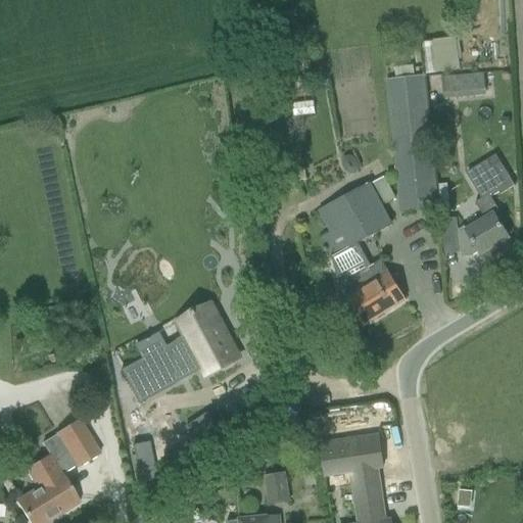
[(422,43),(427,76),(460,70),(457,43),(432,45),(432,43),(422,43)]
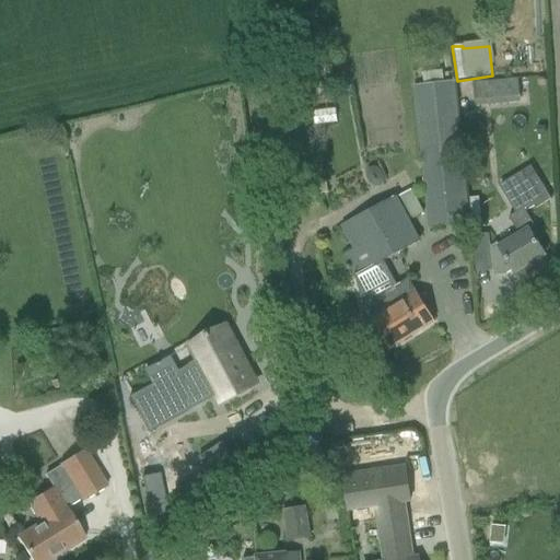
[(476,100),(521,98),(520,78),(476,80),(476,100)]
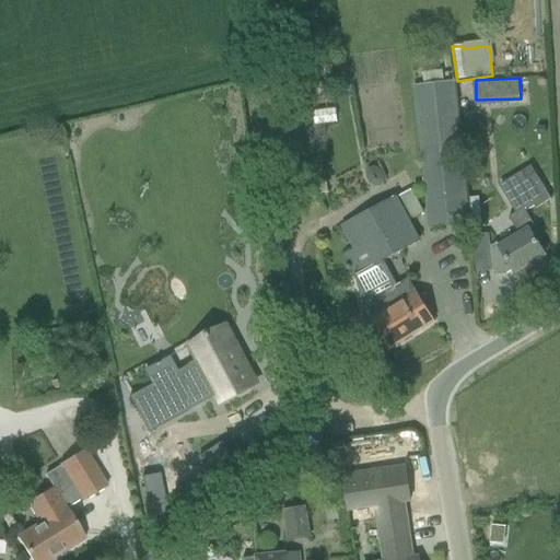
[(415,86),(430,226),(469,222),(468,209),(466,195),(466,188),(464,174),(454,82),(415,86)]
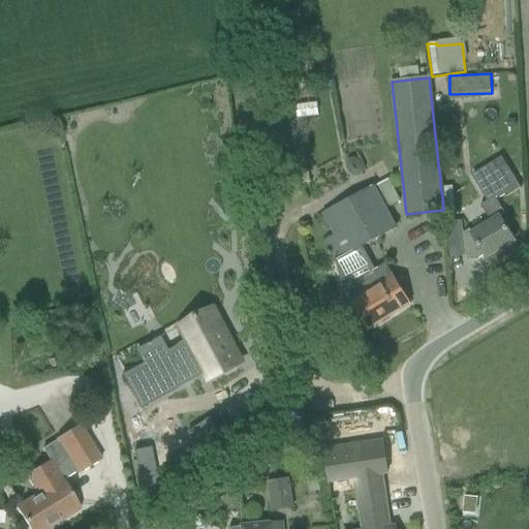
[(505,215),(496,199),(504,195),(506,197),(521,189),(501,157),(471,176),(487,201),(480,206),(489,220),(470,231),(470,230),(464,234),(467,260),(478,259),(485,255),(486,258),(515,241),(501,218),(505,215)]
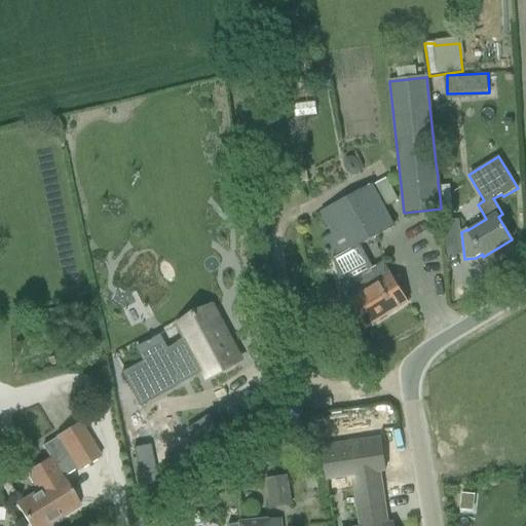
[(306,170),(294,172),(296,184),(308,182),(306,170)]
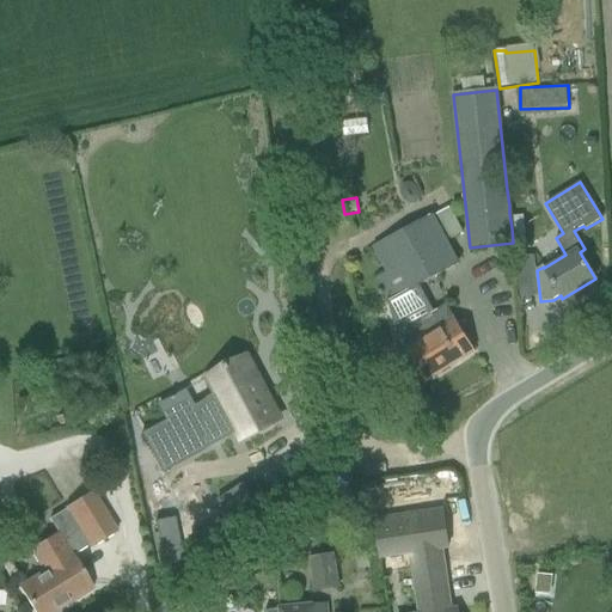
[(433,215),(372,248),(385,275),(378,279),(389,301),(405,293),(458,264),(433,215)]
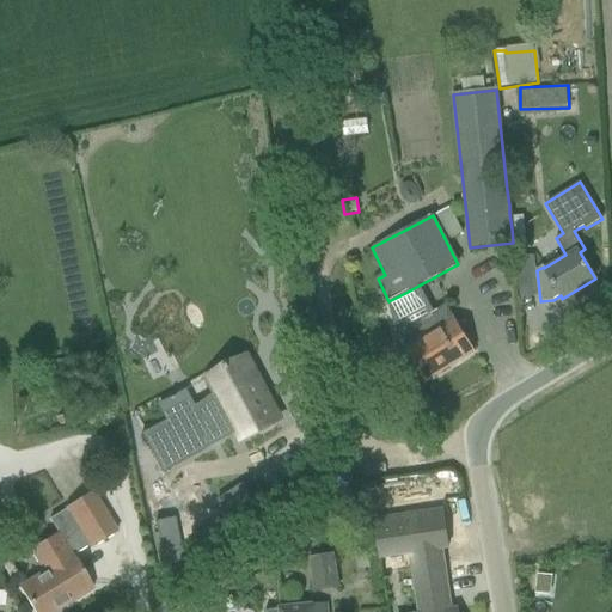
[(418,286),(392,301),(405,325),(432,310),(418,286)]
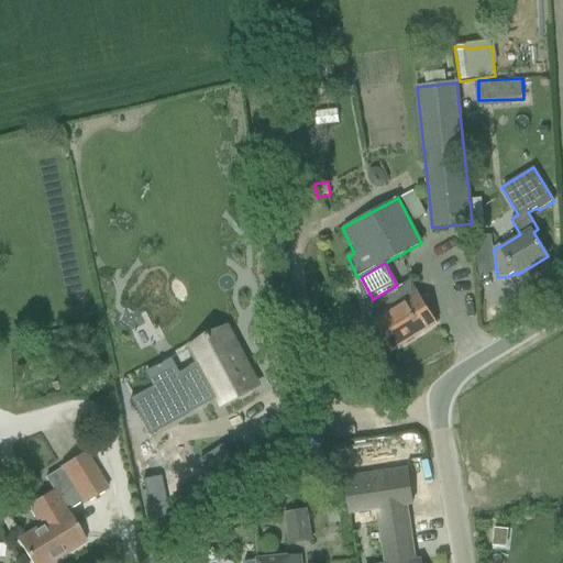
[(373,321),(393,351),(438,323),(411,280),(388,295),(367,307),(375,320),(373,321)]
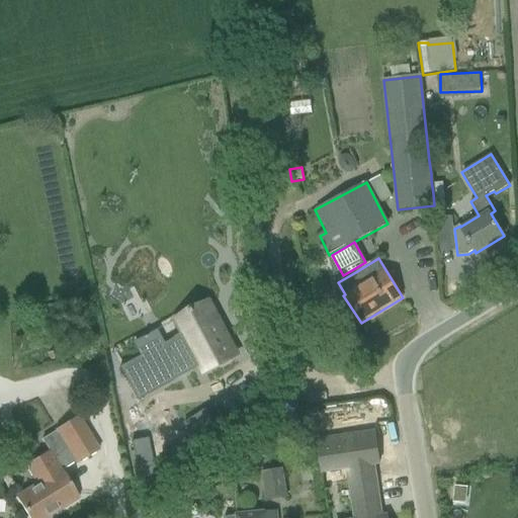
[(183,334),(164,344),(139,357),(119,368),(137,401),(192,370),(191,368),(199,364),(204,373),(237,356),(208,303),(205,304),(206,305),(194,311),(193,310),(190,312),(191,313),(178,319),(176,320),(183,334)]
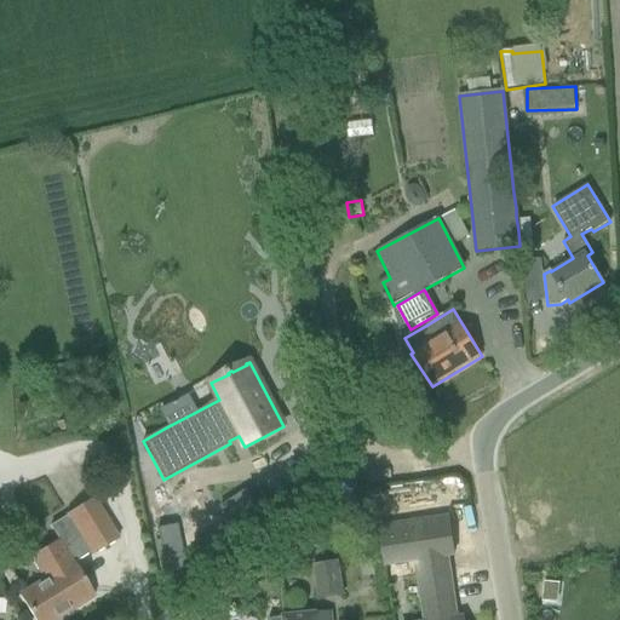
[(229,521),(193,544),(206,564),(268,524),(246,491),(220,507),(229,521)]
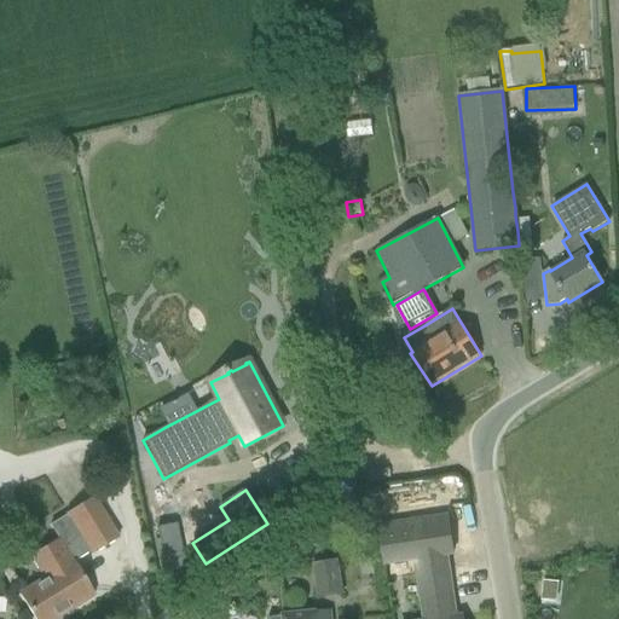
[(91,498),(67,513),(92,555),(117,539),(91,498)]
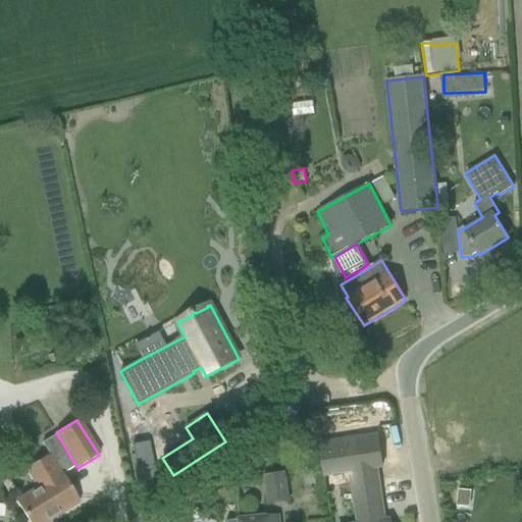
[(389,521),(389,520),(377,521),(375,510),(382,508),(376,468),(381,467),(377,440),(365,442),(363,430),(319,437),(324,474),(350,471),(357,521),(389,521)]
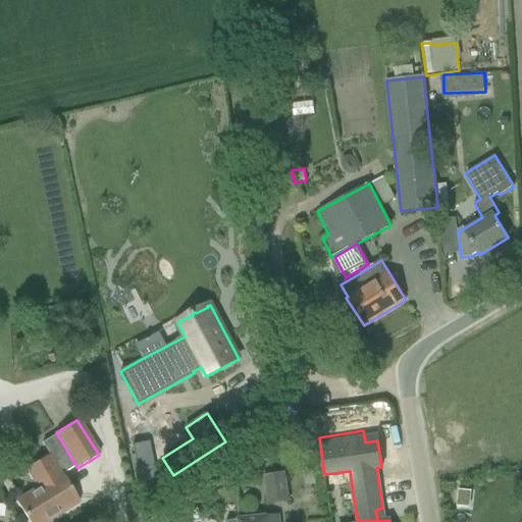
[(14,501),(28,521),(47,521),(80,503),(49,454),(23,470),(33,483),(35,482),(38,486),(14,501)]
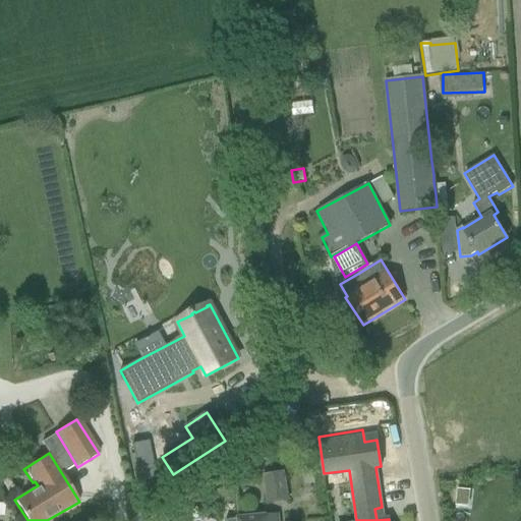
[(264,475),(268,503),(288,500),(284,472),(264,475)]
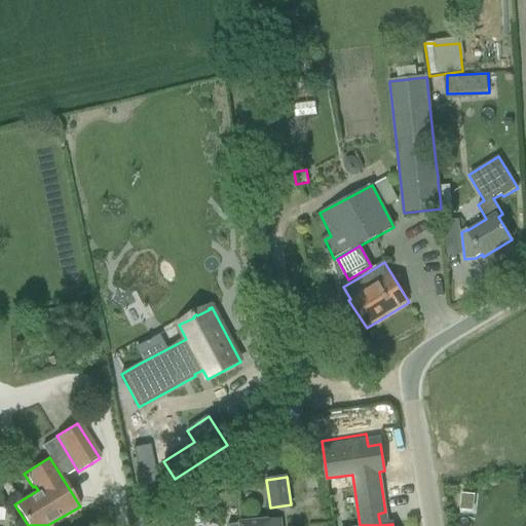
[(461,491),(455,501),(461,513),(473,513),(479,502),(474,492),(461,491)]
